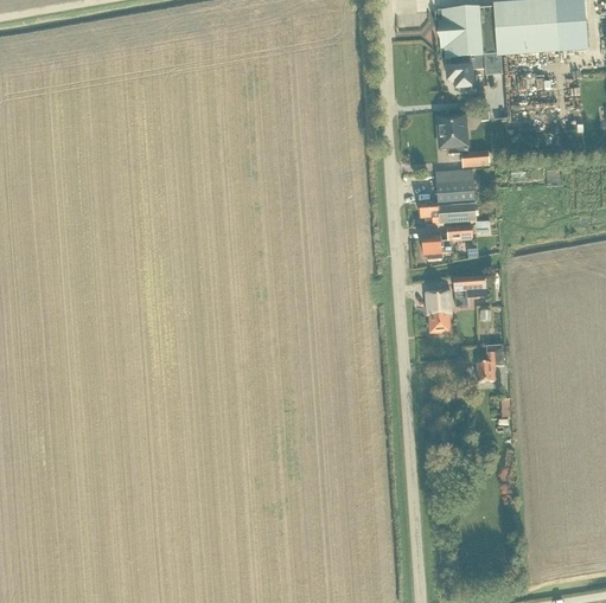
[(550,1),(480,7),(484,53),(484,66),(484,75),(501,74),(499,52),(554,49),(587,46),(584,0),(567,0),(550,1)]
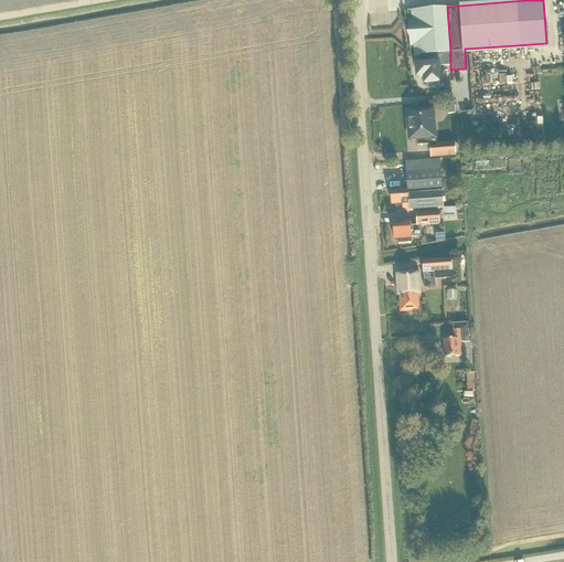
[(445,7),(407,9),(411,53),(418,53),(418,61),(424,60),(424,62),(422,62),(415,63),(416,74),(423,73),(423,81),(425,81),(425,83),(432,83),(432,81),(438,80),(437,69),(437,63),(450,62),(450,50),(447,7),(445,7)]
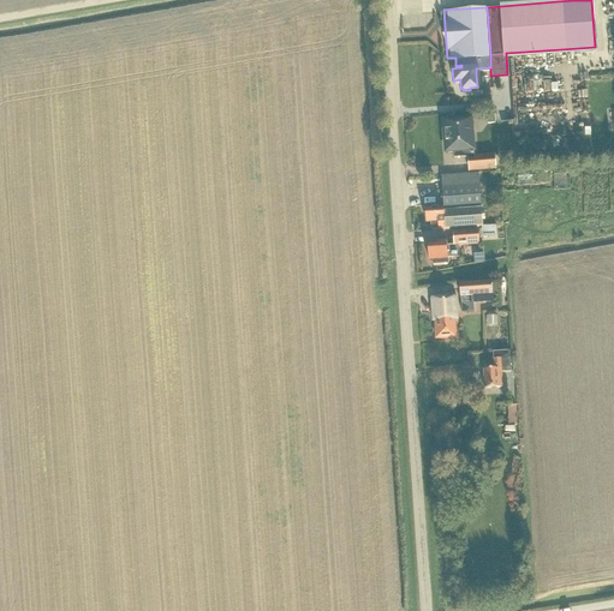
[(474,148),(471,115),(441,118),(441,129),(443,127),(446,150),(452,150),(452,155),(466,154),(472,154),(472,149),(474,148)]
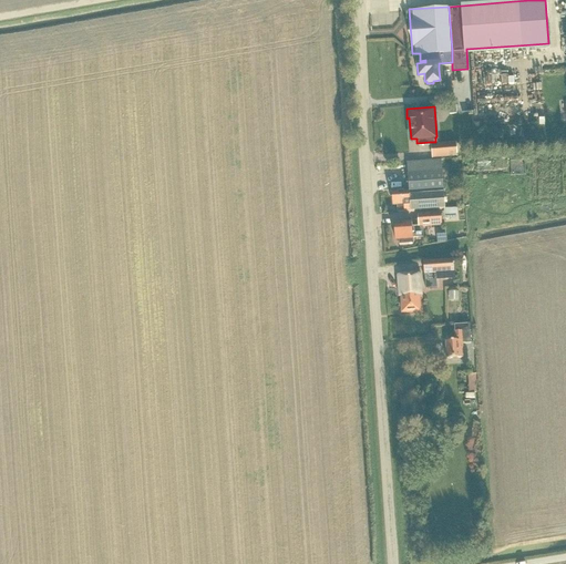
[(431,156),(455,154),(454,141),(435,142),(430,142),(431,156)]
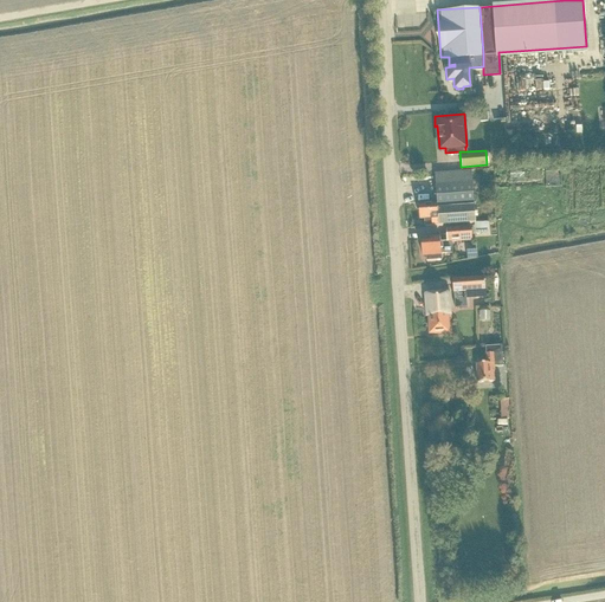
[(423,224),(474,220),(470,168),(433,170),(436,201),(417,202),(418,217),(423,217),(423,224)]
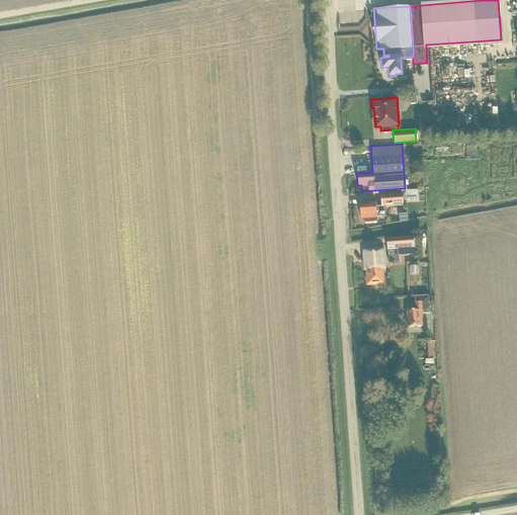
[(417,197),(416,187),(404,188),(405,198),(417,197)]
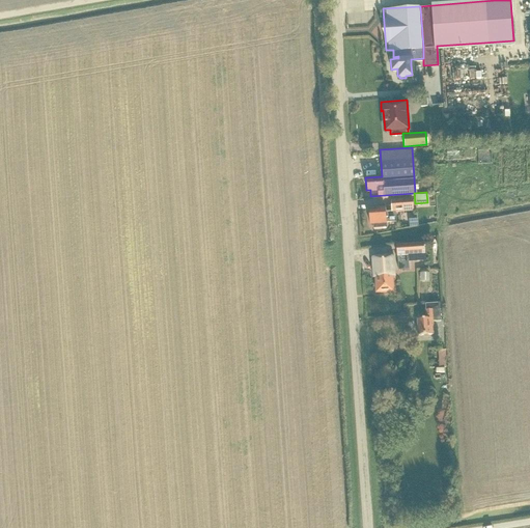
[(395,220),(395,210),(412,209),(412,197),(390,199),(390,210),(384,210),(384,206),(367,207),(368,222),(372,221),(372,226),(385,226),(384,221),(385,221),(385,220),(395,220)]
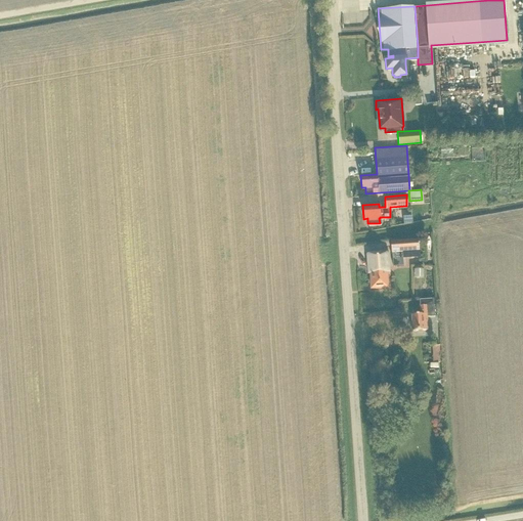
[(418,249),(418,236),(390,239),(391,251),(418,249)]
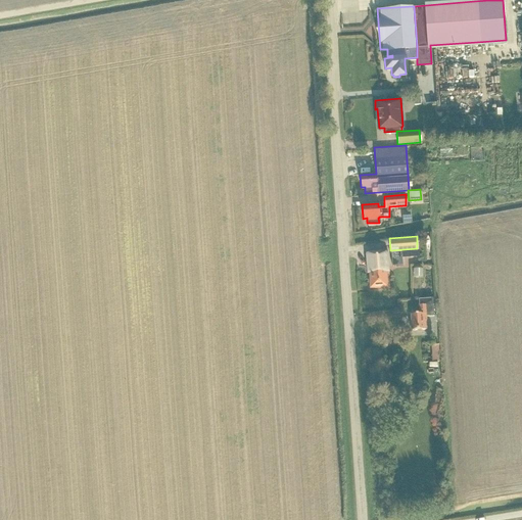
[(385,270),(387,270),(386,250),(365,251),(367,272),(369,272),(370,286),(386,285),(385,270)]
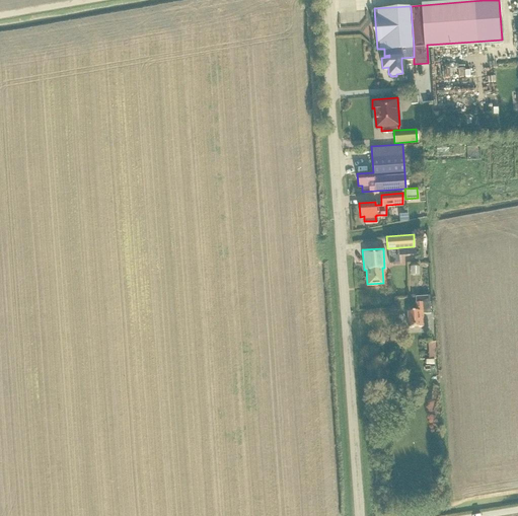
[(397,262),(396,248),(387,249),(388,263),(397,262)]
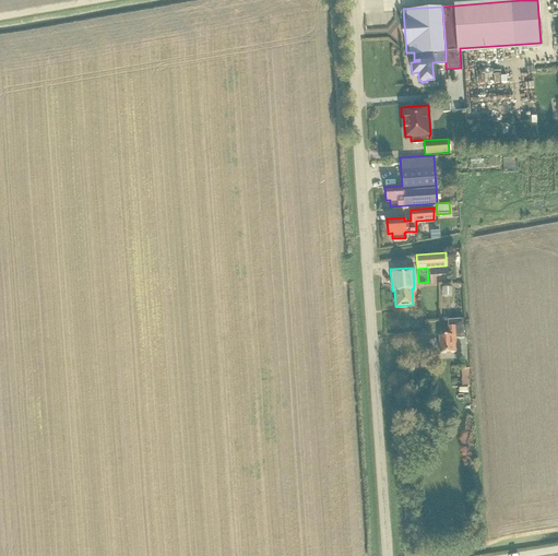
[(455,350),(454,336),(463,335),(462,317),(447,318),(448,333),(438,334),(439,351),(455,350)]
